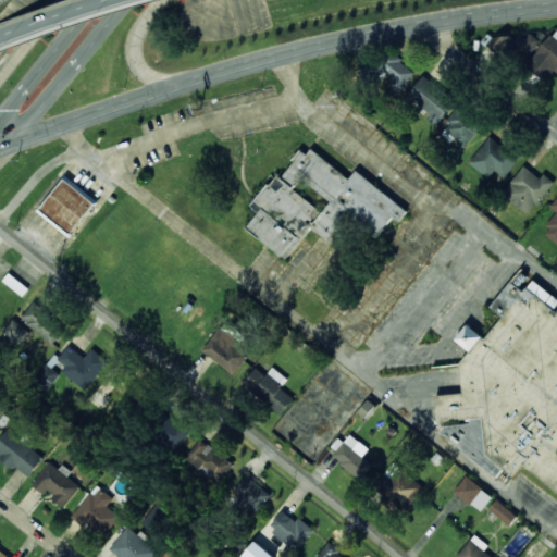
[(556,28),(556,27),(529,66),(547,79),(555,69),(556,70),(556,28)]
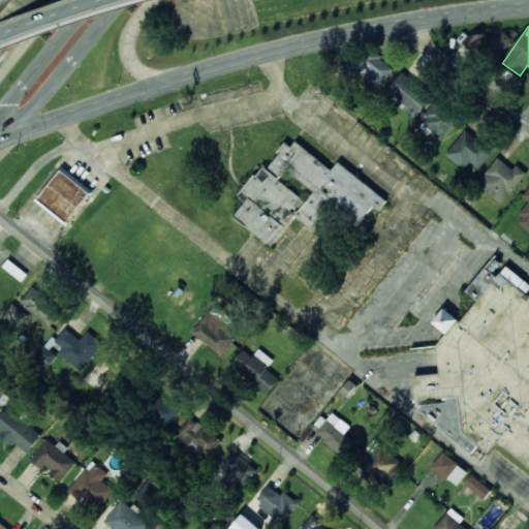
[(362,78),(368,70),(381,84),(395,69),(372,49),(352,69),(362,78)]
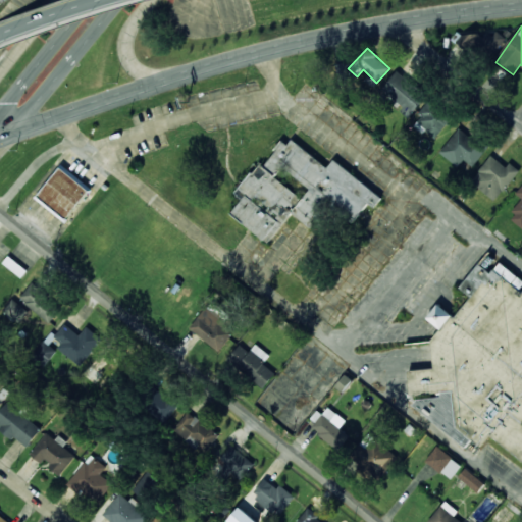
[(411,118),(427,92),(395,71),(382,92),(405,106),(401,112),(411,118)]
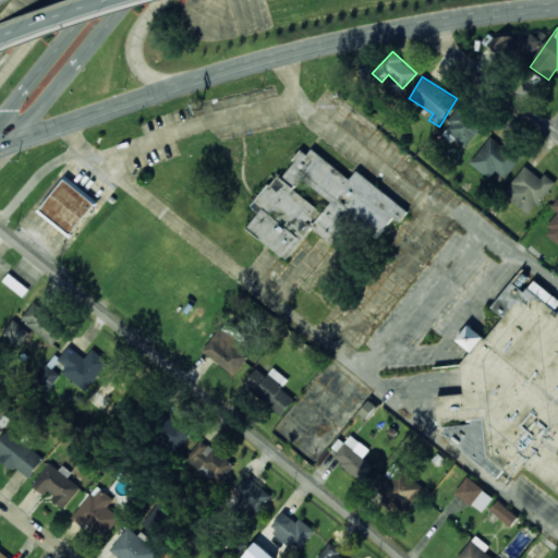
[(519,159),(490,136),(470,162),(489,178),(495,170),(505,178),(519,159)]
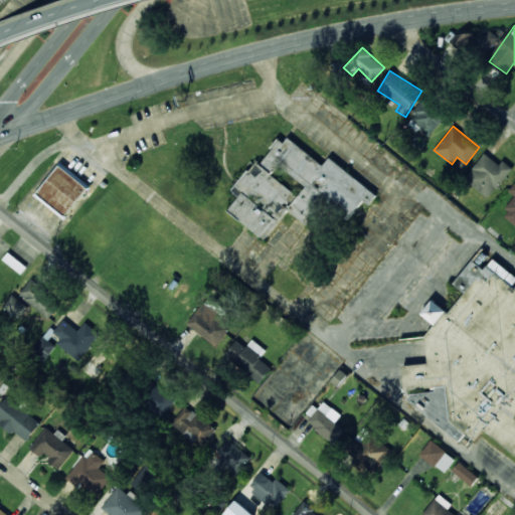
[(266,239),(288,210),(309,225),(325,203),(348,220),(363,200),(370,205),(378,194),(329,158),(325,165),(289,138),(285,143),(280,139),(261,164),(255,160),(232,191),(239,196),(228,211),(266,239)]
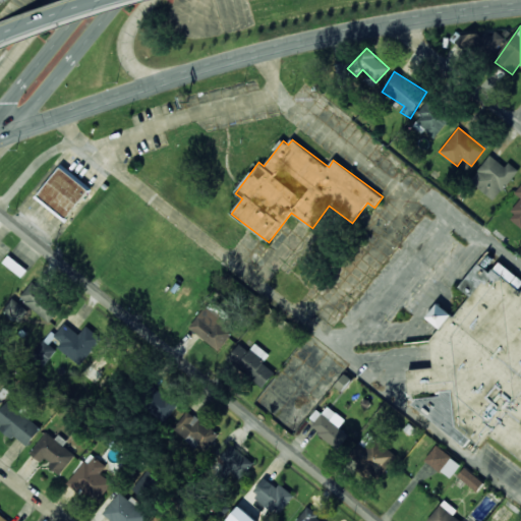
[(470,181),(495,200),(518,169),(509,162),(506,166),(490,155),(470,181)]
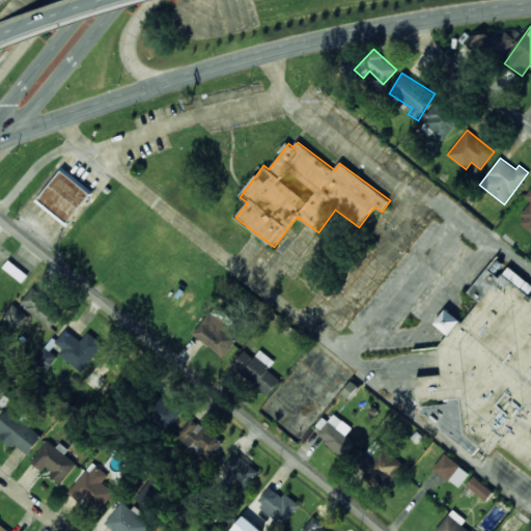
[(68,225),(93,189),(61,168),(37,203),(68,225)]
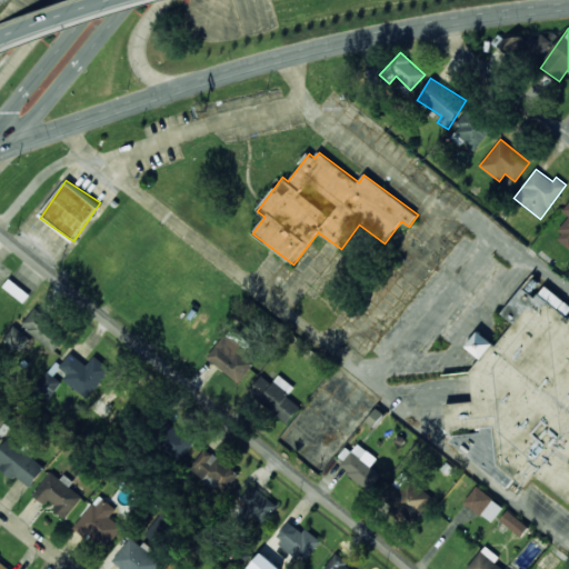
[(568,217),(555,239),(568,247),(568,202),(563,211),(568,215),(568,217)]
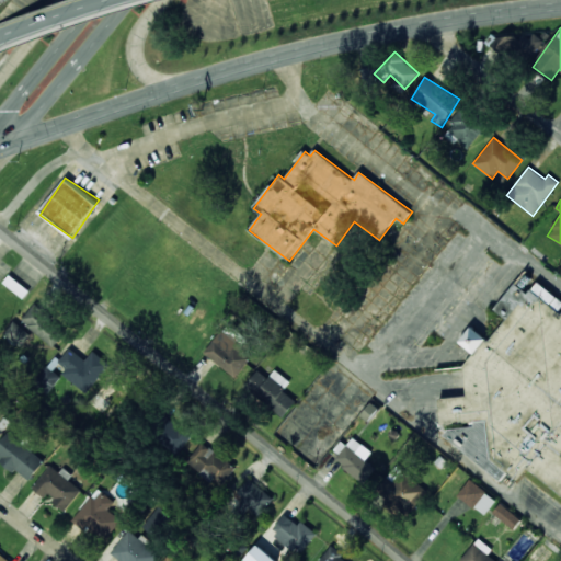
[(453,430),(447,435),(503,481),(511,472),(519,480),(529,468),(560,493),(560,298),(541,283),(531,294),(519,284),(497,310),(508,320),(492,341),(476,328),(464,342),(478,354),(466,367),(469,396),(443,398),(445,425),(478,422),(478,426),(453,430)]
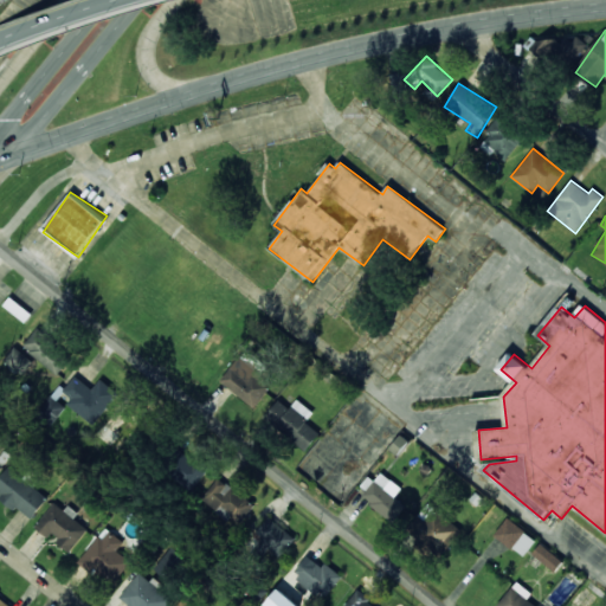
[(59,373),(72,354),(36,330),(23,348),(59,373)]
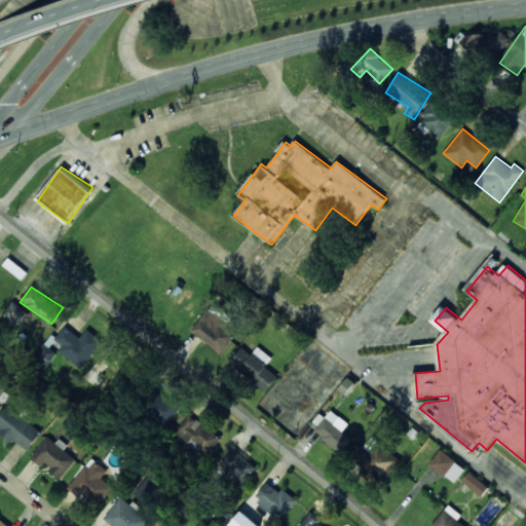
[(28,312),(12,301),(4,311),(20,324),(28,312)]
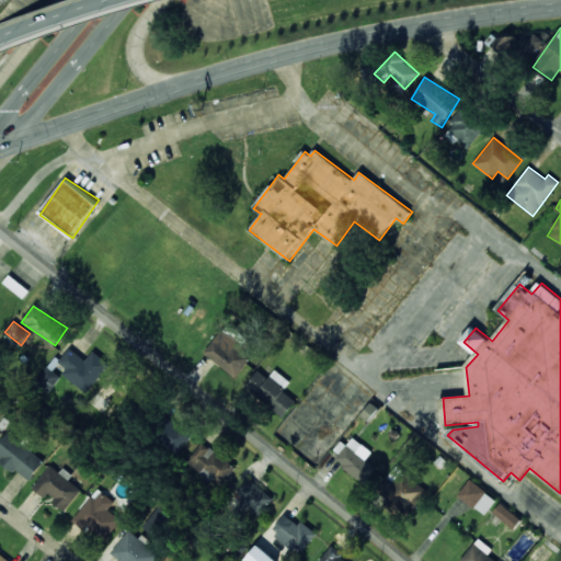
[(243,346),(222,329),(204,353),(236,377),(250,358),(240,351),(243,346)]
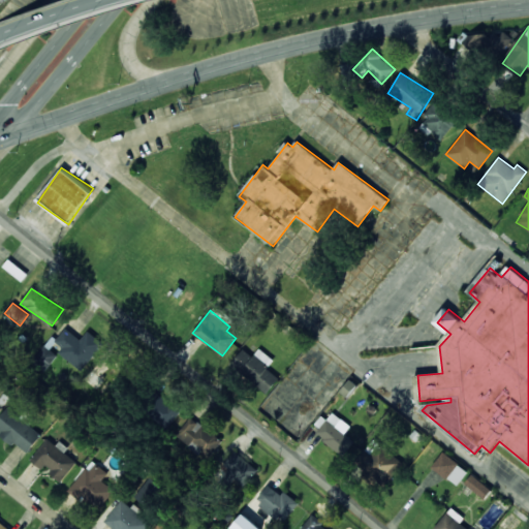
[(81,369),(103,344),(89,331),(80,340),(67,328),(53,344),(81,369)]
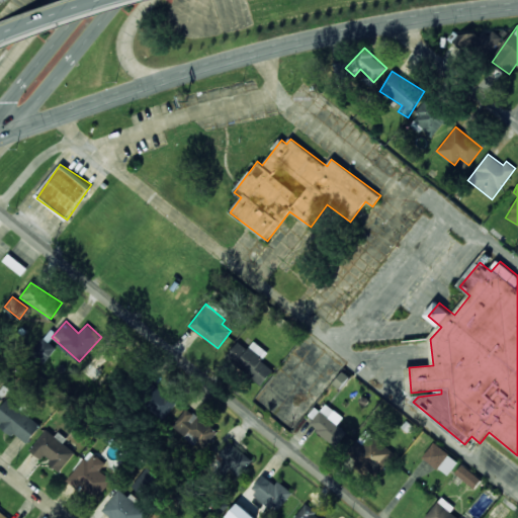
[(57,346),(45,338),(34,353),(47,361),(57,346)]
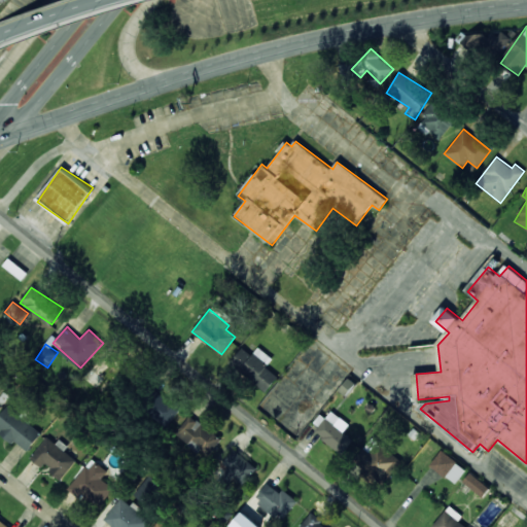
[(268,391),(279,376),(267,367),(273,358),(257,347),(252,355),(242,348),(230,364),(268,391)]
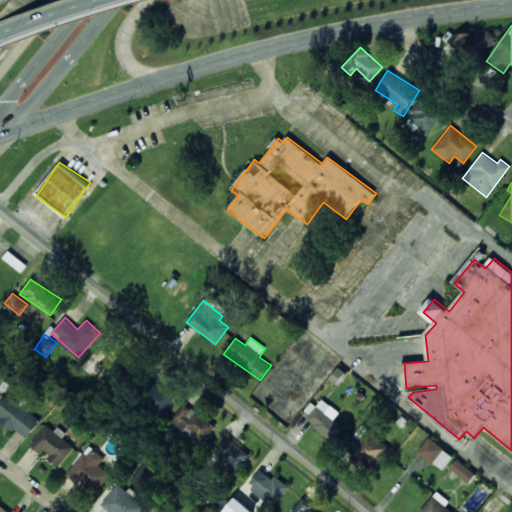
[(160,415),(175,398),(154,379),(139,395),(160,415)]
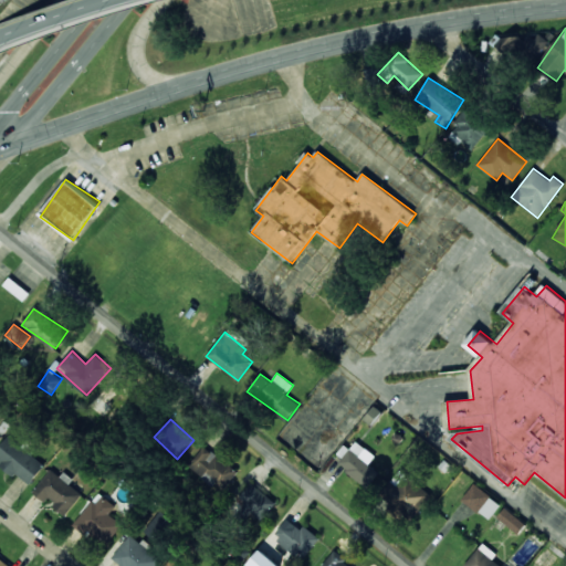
[(44,465),(9,436),(0,446),(0,460),(2,462),(1,464),(28,485),(44,465)]
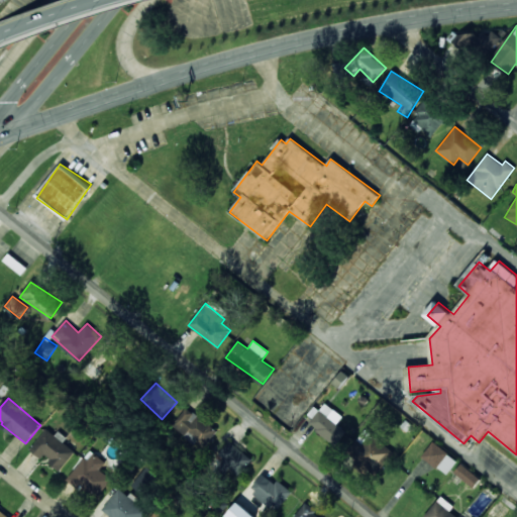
[(314,406),(305,419),(337,444),(346,431),(337,424),(342,416),(325,403),(320,410),(314,406)]
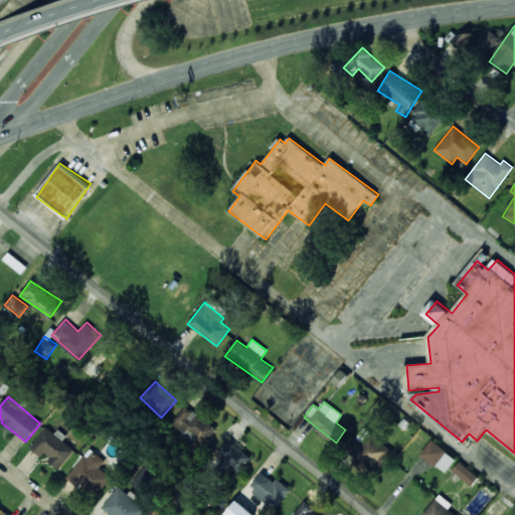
[(170,423),(185,437),(188,434),(202,446),(216,431),(187,404),(170,423)]
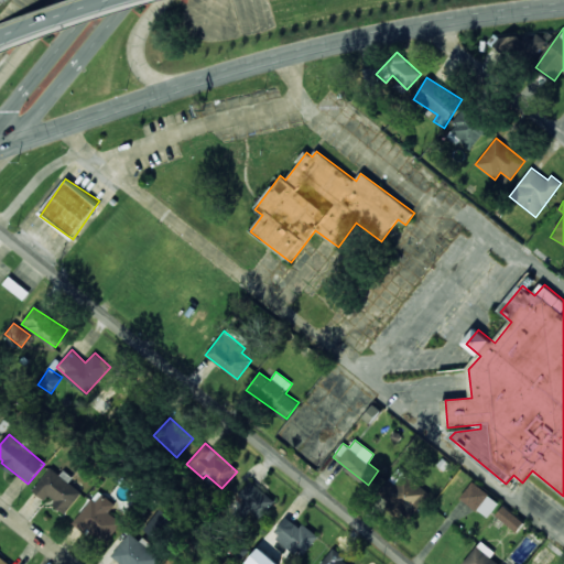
[(33,490),(46,500),(47,498),(66,512),(83,492),(68,481),(71,479),(53,465),(33,490)]
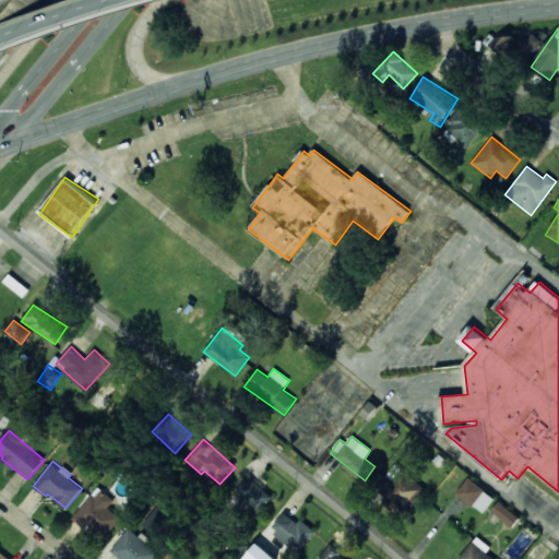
[(378,483),(406,511),(426,492),(399,463),(378,483)]
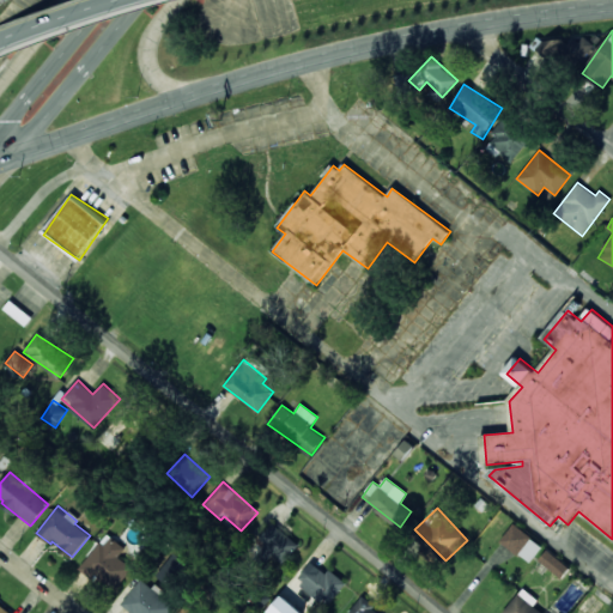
[(299,544),(272,523),(256,544),(284,564),(299,544)]
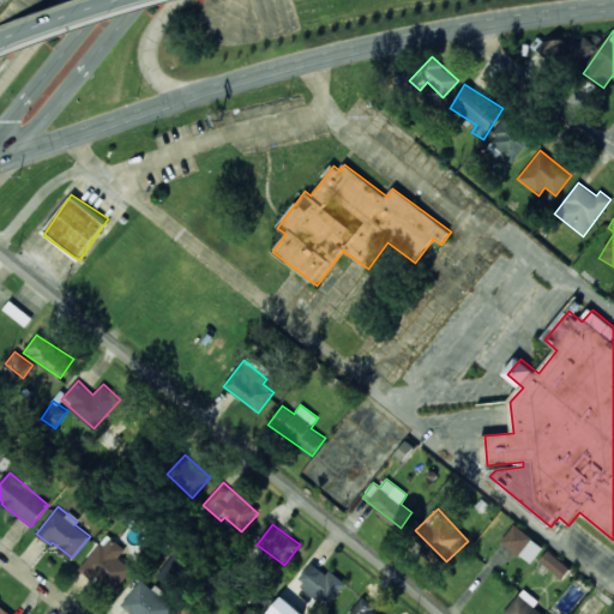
[(531,564),(543,547),(515,524),(501,542),(531,564)]
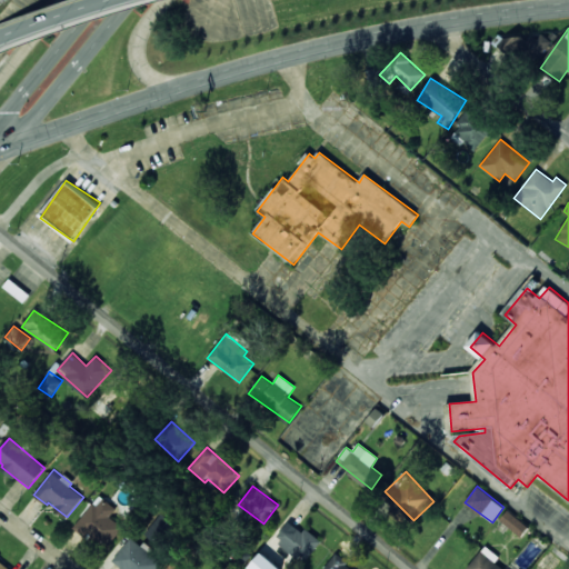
[(116,508),(98,496),(73,528),(86,537),(88,535),(107,549),(123,528),(109,517),(116,508)]
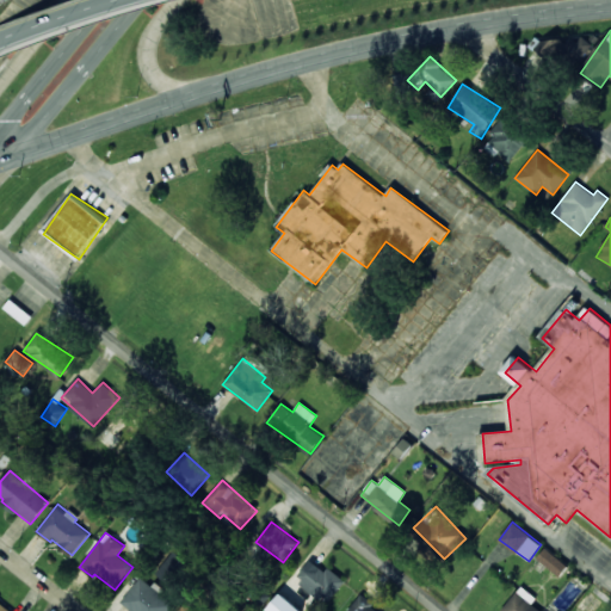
[(560,576),(568,566),(545,548),(537,559),(560,576)]
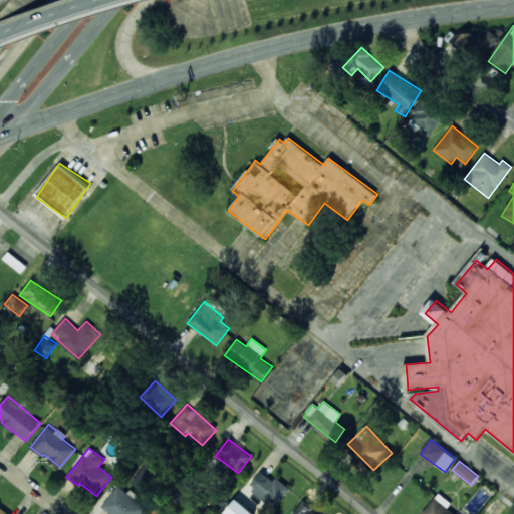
[(132,484),(146,492),(157,471),(143,464),(132,484)]
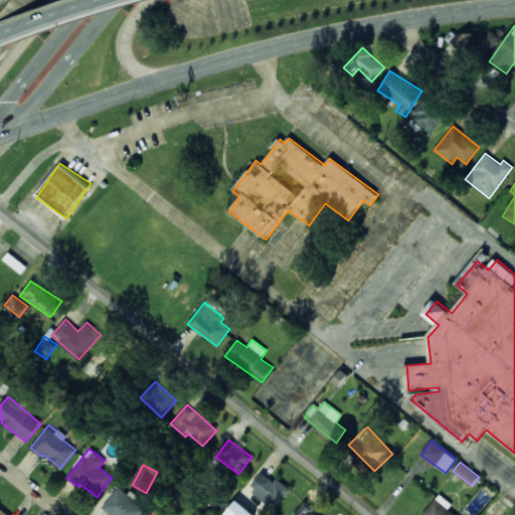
[(248,487),(275,509),(291,490),(277,478),(274,482),(262,472),(248,487)]
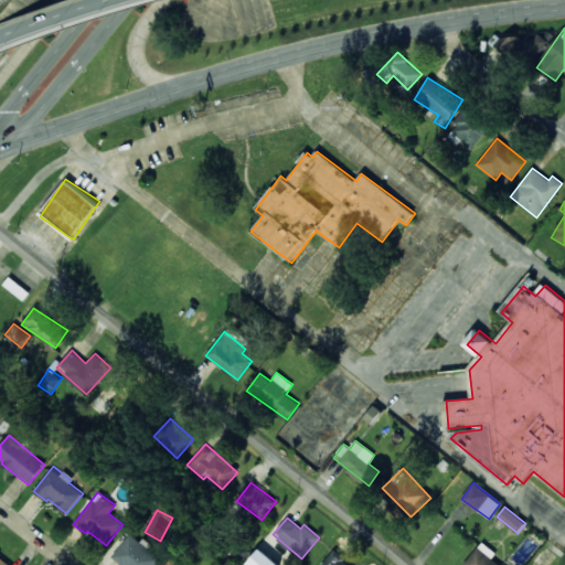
[(141,539),(139,541),(130,534),(112,556),(121,564),(156,564),(163,556),(141,539)]
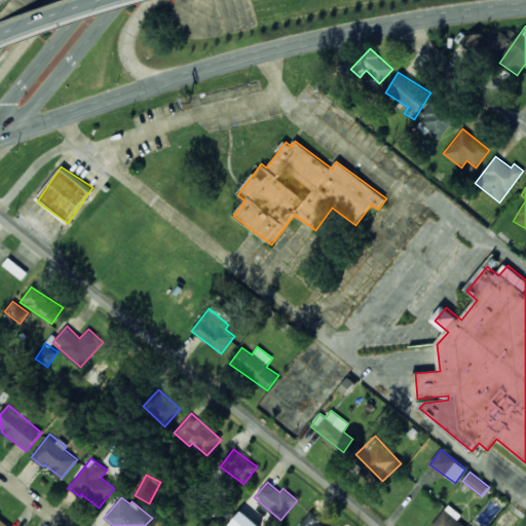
[(475,525),(471,522),(466,525),(465,525),(458,520),(462,515),(449,504),(430,525),(475,525)]
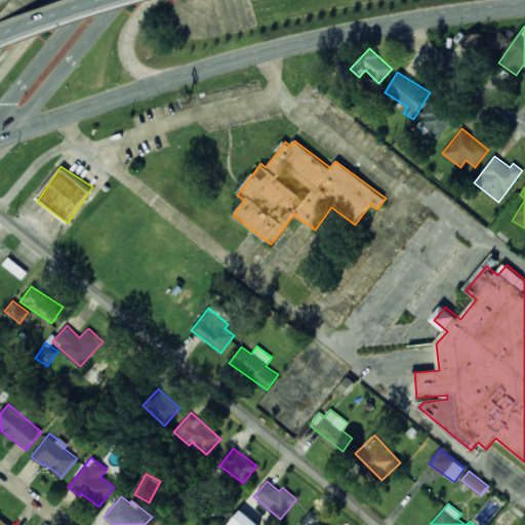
[(231,524),(259,524),(241,510),(229,524),(231,524)]
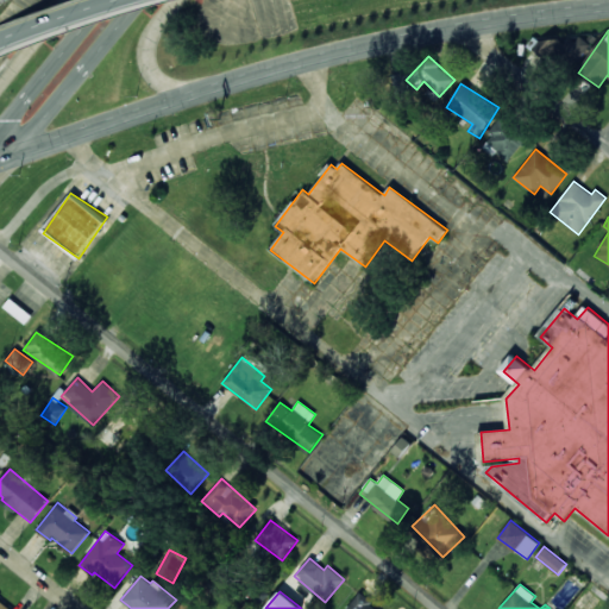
[(346,608),(377,608),(358,594),(346,608)]
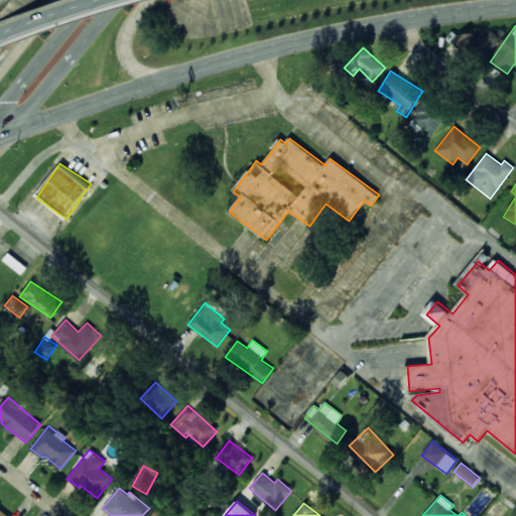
[(0,515),(10,515),(0,507),(0,515)]
